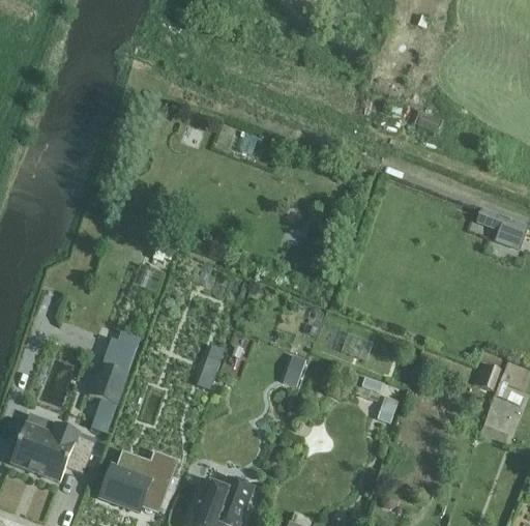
[(421,15),(417,24),(427,27),(431,18),(421,15)]
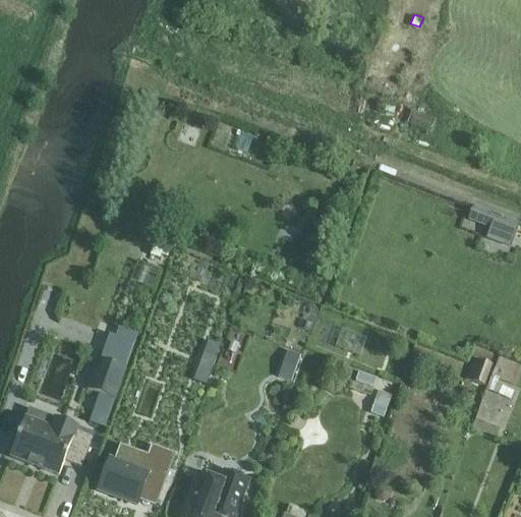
[(369,73),(365,85),(380,91),(384,78),(369,73)]
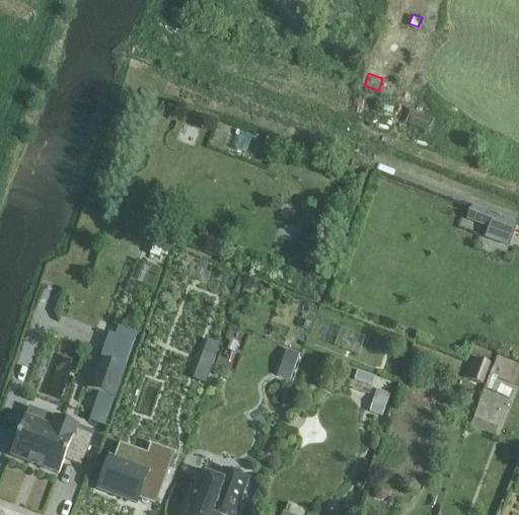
[(412,113),(406,125),(423,132),(428,120),(412,113)]
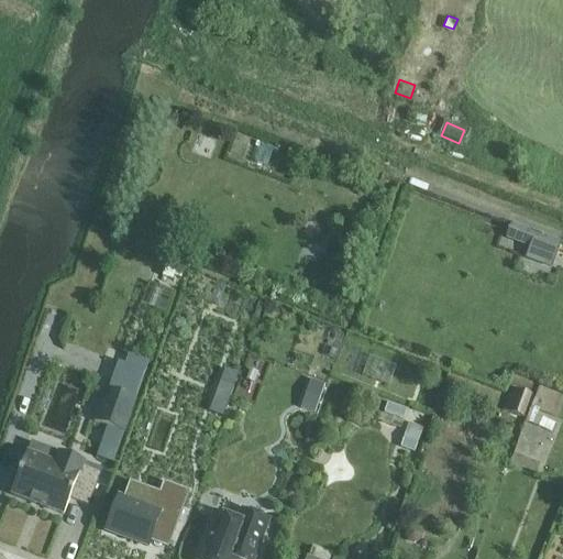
[(525,159),(521,170),(530,173),(533,162),(525,159)]
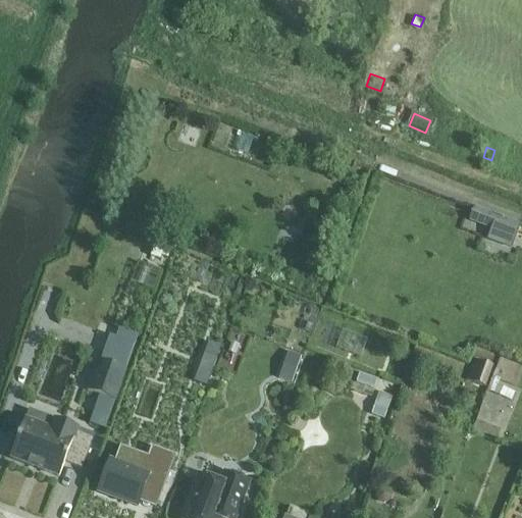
[(470,218),(490,226),(496,213),(475,205),(470,218)]
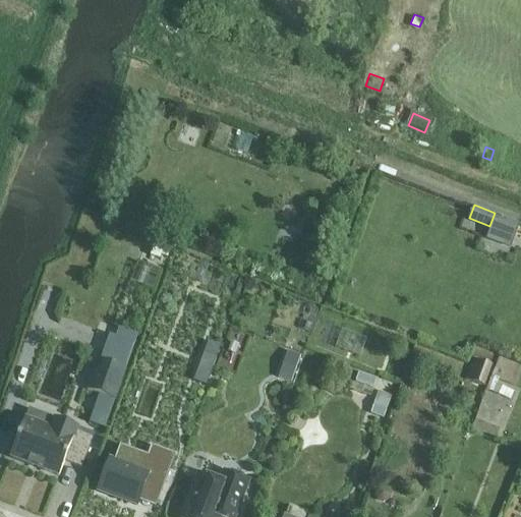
[(154,241),(150,252),(160,256),(161,252),(167,254),(171,241),(160,237),(158,243),(154,241)]
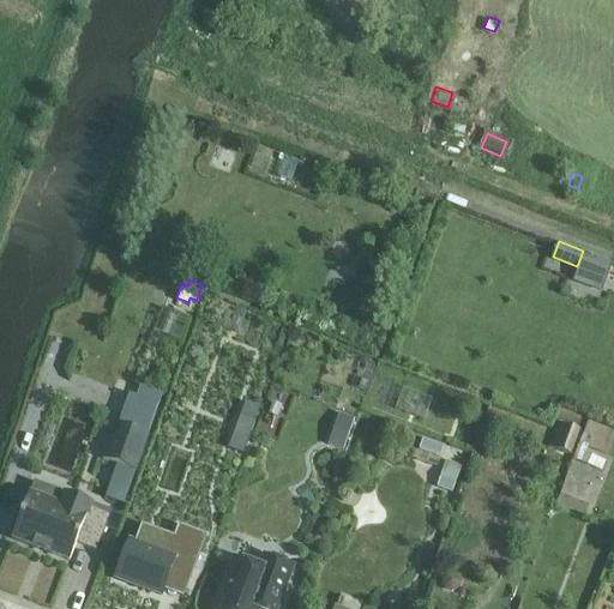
[(167,329),(187,336),(194,312),(174,306),(167,329)]
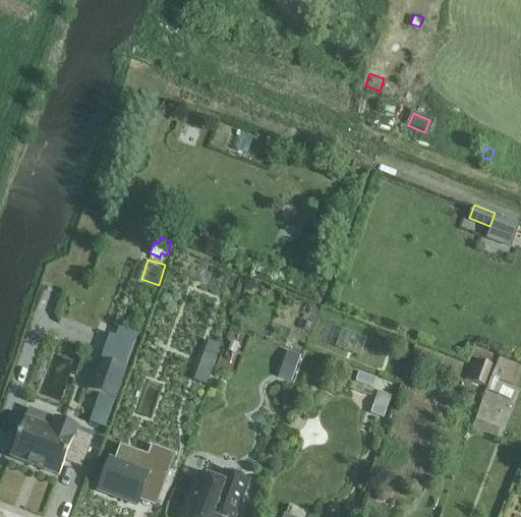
[(114,397),(125,366),(123,366),(131,343),(109,335),(100,358),(99,357),(88,388),(114,397)]
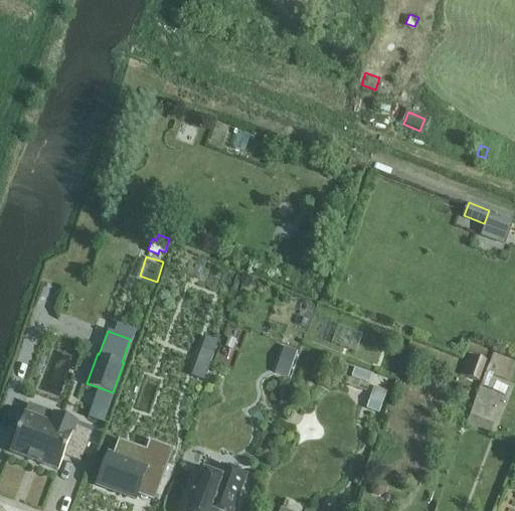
[(284,344),(275,370),(287,374),(296,349),(284,344)]
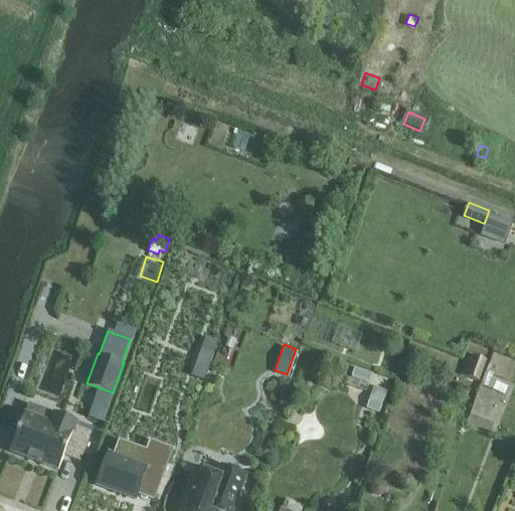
[(202,347),(196,362),(207,366),(213,352),(202,347)]
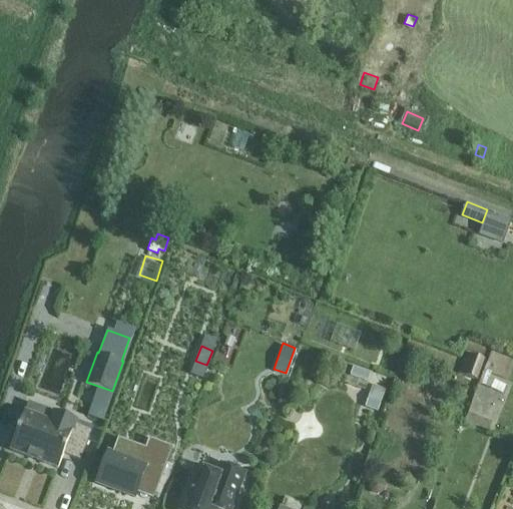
[(480,352),(466,349),(458,370),(479,377),(486,355),(480,352)]
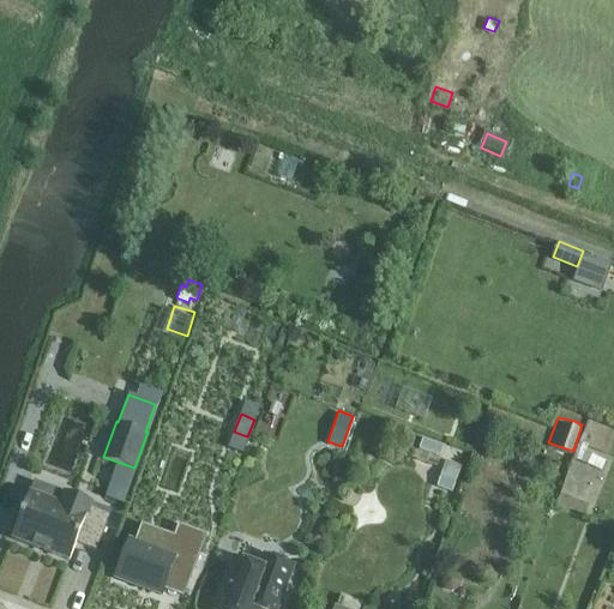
[(422,435),(415,456),(435,463),(443,444),(422,435)]
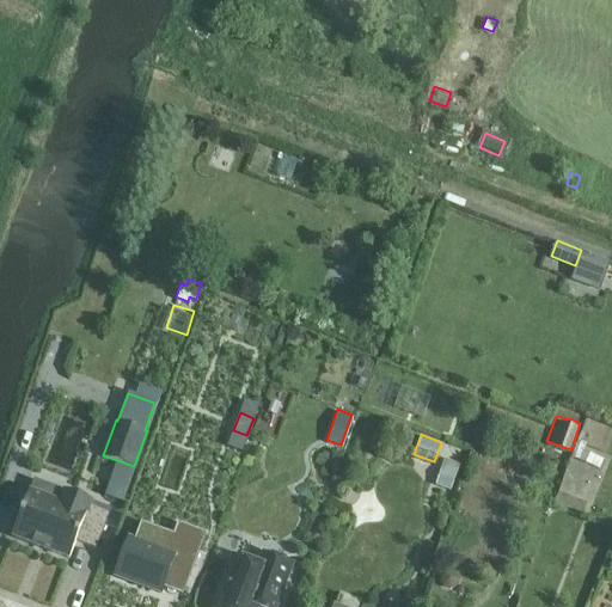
[(577,437),(570,454),(579,458),(582,448),(586,441),(577,437)]
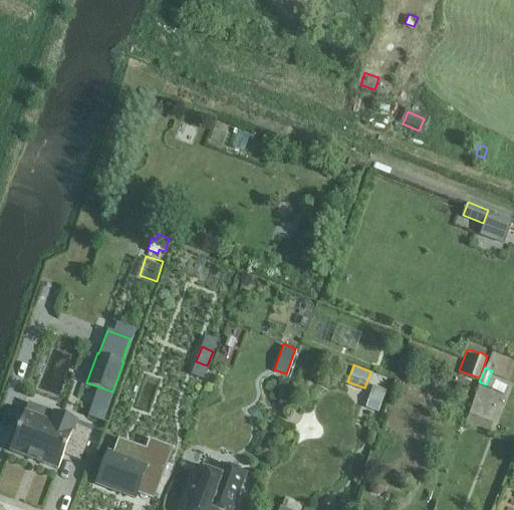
[(489,376),(486,385),(503,391),(506,384),(489,376)]
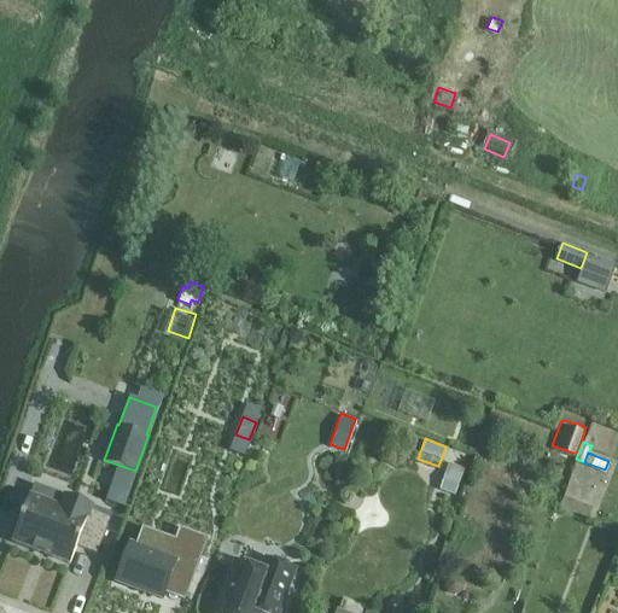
[(448,461),(439,486),(454,492),(464,467),(448,461)]
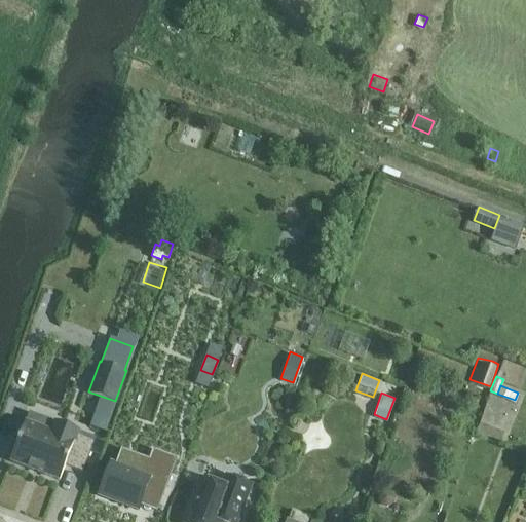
[(103,401),(94,425),(106,431),(115,406),(103,401)]
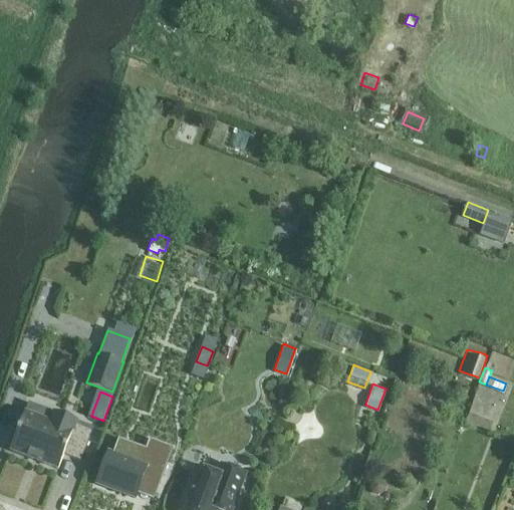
[(24,411),(10,449),(58,467),(64,452),(79,458),(89,433),(73,427),(76,419),(54,411),(50,421),(24,411)]
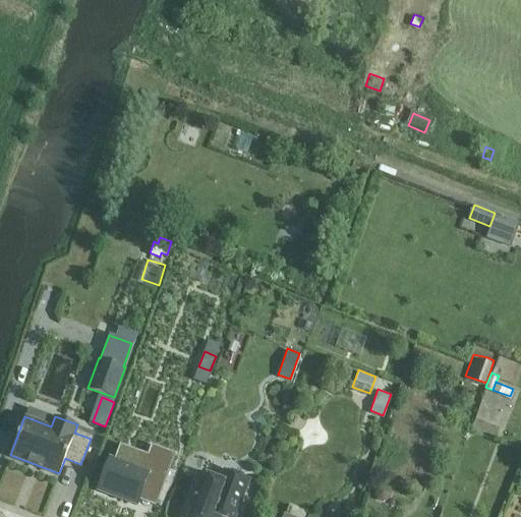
[(103,474),(98,489),(113,494),(119,496),(136,503),(138,499),(138,498),(140,492),(145,481),(154,484),(161,487),(162,487),(170,466),(175,453),(151,444),(148,453),(141,468),(114,458),(110,457),(103,474)]
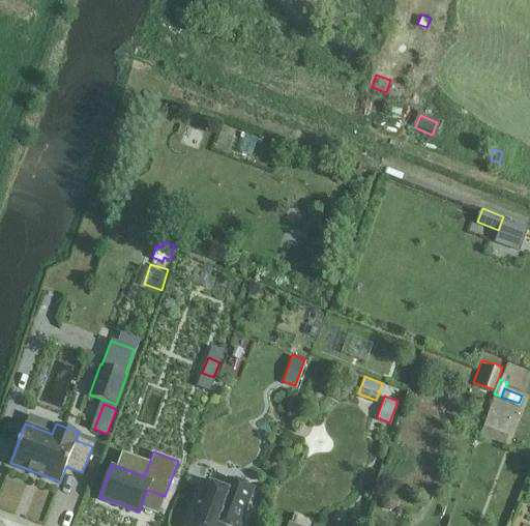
[(202,480),(184,525),(224,525),(225,524),(229,525),(238,525),(254,488),(227,477),(224,488),(202,480)]
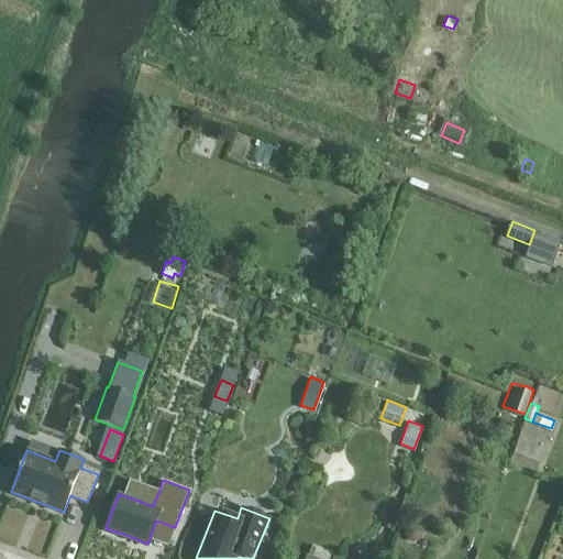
[(418,528),(414,526),(409,528),(407,534),(409,538),(414,539),(418,537),(420,533),(418,528)]
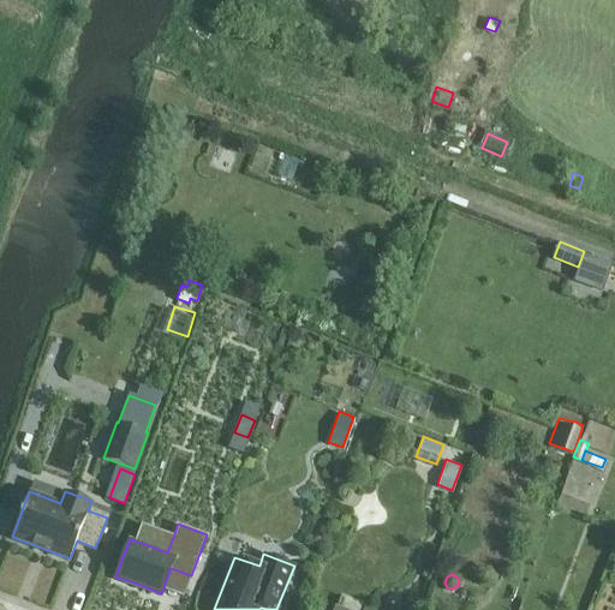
[(123,609),(127,599),(114,594),(107,609),(123,609)]
